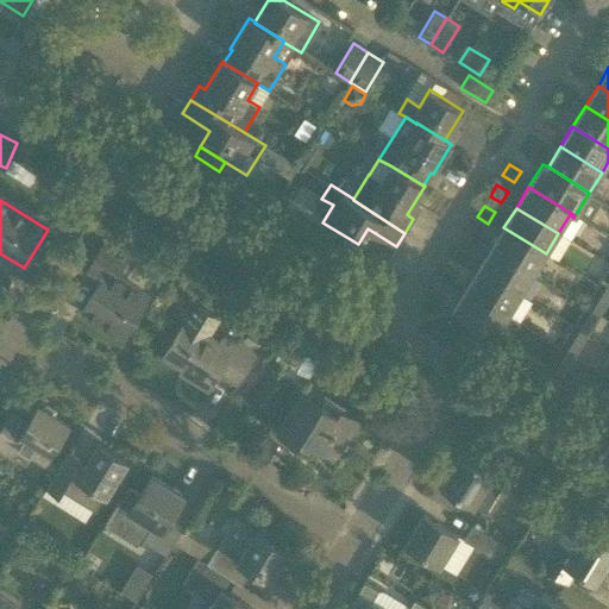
[(471,226),(464,237),(476,244),(482,233),(471,226)]
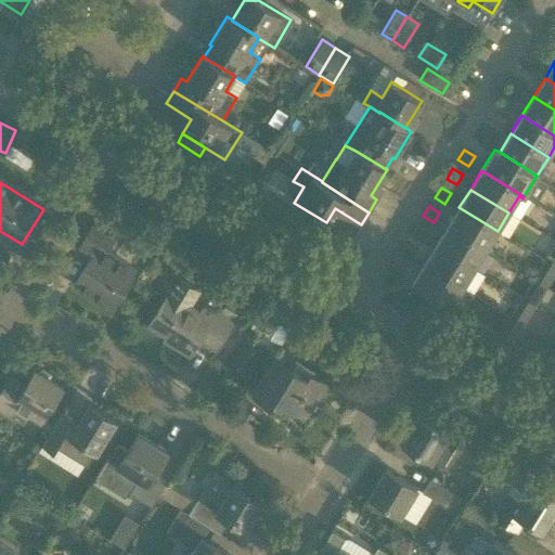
[(448,226),(486,249),(498,231),(459,207),(448,226)]
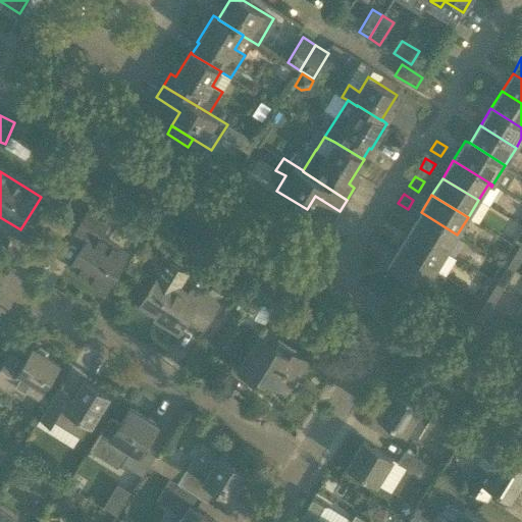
[(393,211),(386,221),(397,226),(403,217),(393,211)]
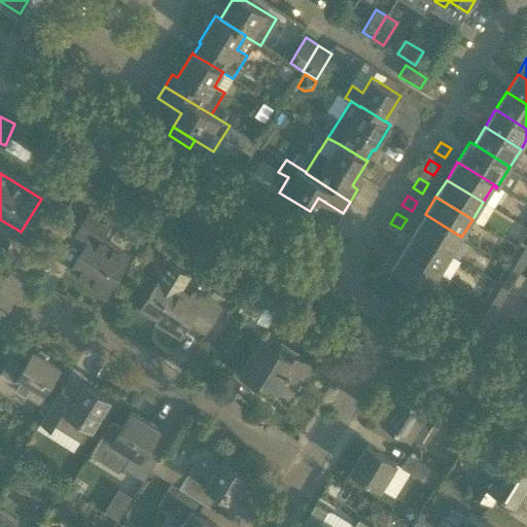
[(414,233),(450,255),(461,237),(425,214),(414,233)]
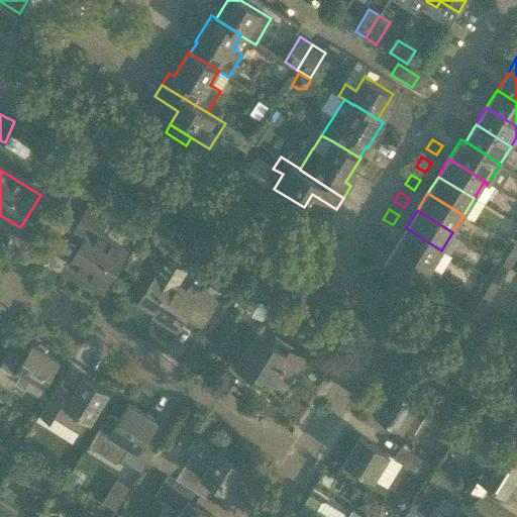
[(104,286),(103,287),(104,288),(126,253),(98,235),(106,224),(87,212),(71,236),(82,243),(68,265),(69,266),(70,265),(104,286)]
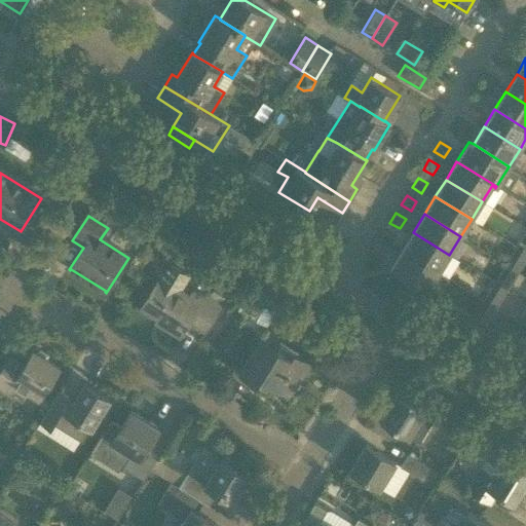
[(385,231),(379,240),(388,247),(395,236),(385,231)]
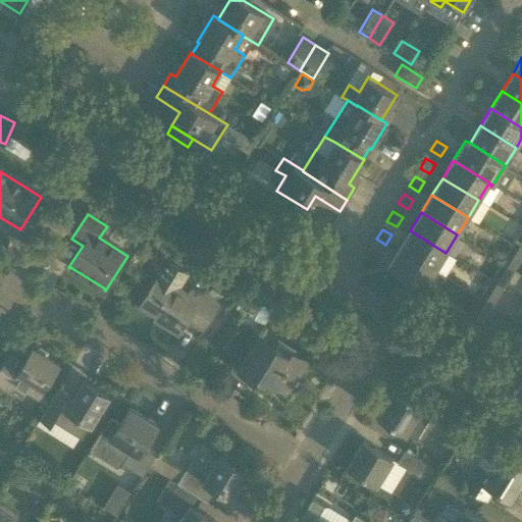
[(399,248),(435,270),(446,253),(410,230),(399,248)]
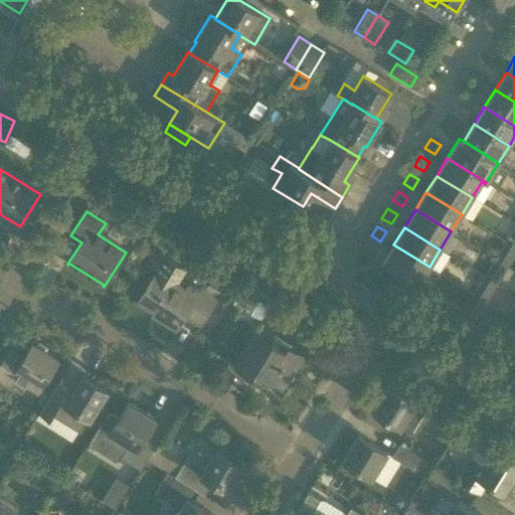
[(366,243),(360,252),(370,259),(375,249),(366,243)]
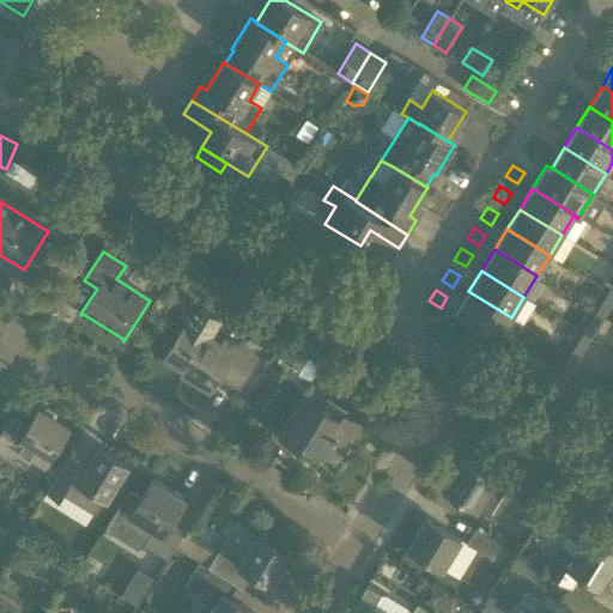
[(468,291),(455,313),(498,339),(511,317),(468,291)]
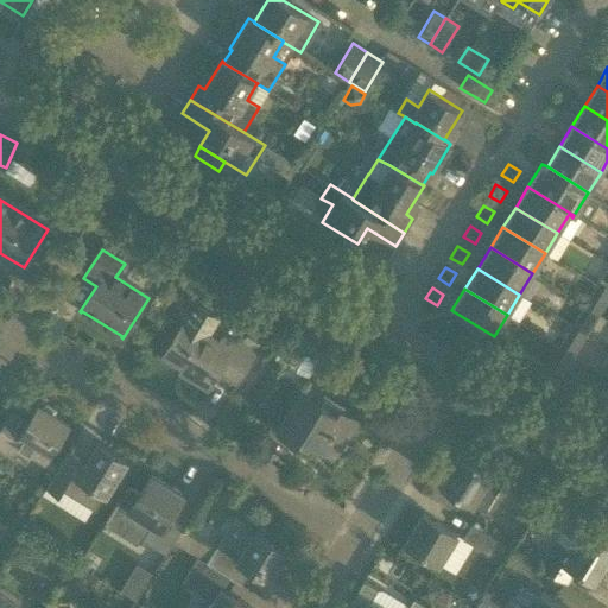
[(591,309),(599,314),(607,298),(607,292),(603,290),(591,309)]
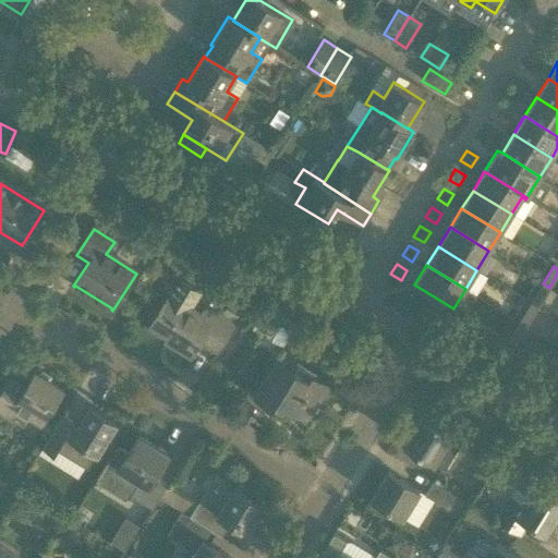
[(179,279),(170,294),(169,293),(148,327),(172,341),(170,346),(190,358),(201,341),(216,351),(238,316),(226,308),(221,315),(216,313),(213,319),(191,306),(199,292),(179,279)]
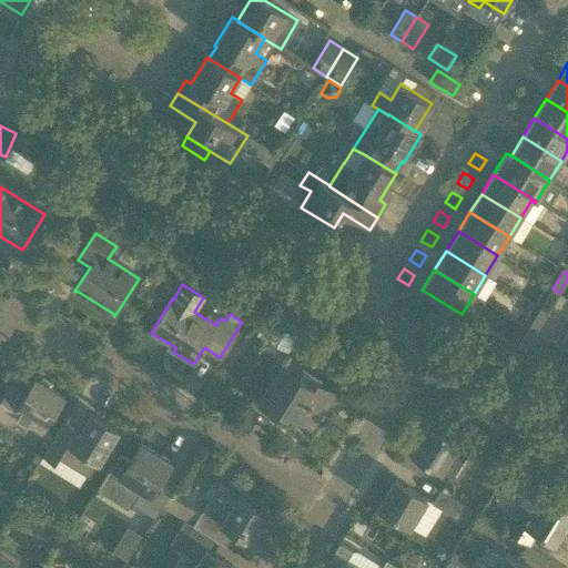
[(540,308),(548,313),(559,293),(553,288),(540,308)]
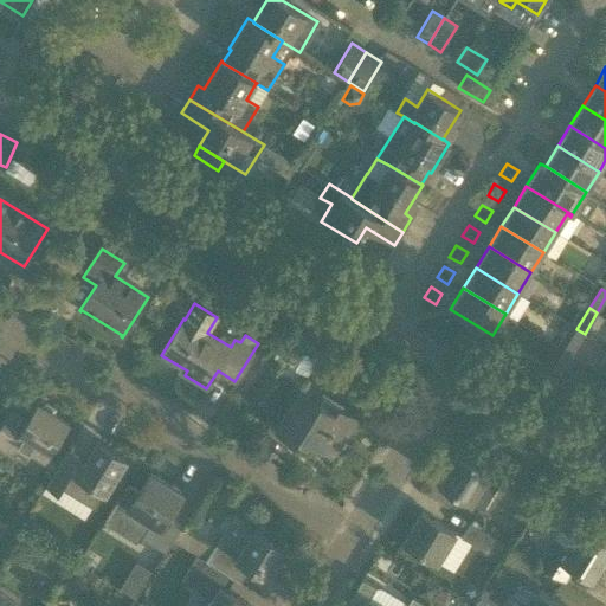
[(304,328),(291,349),(315,365),(328,342),(304,328)]
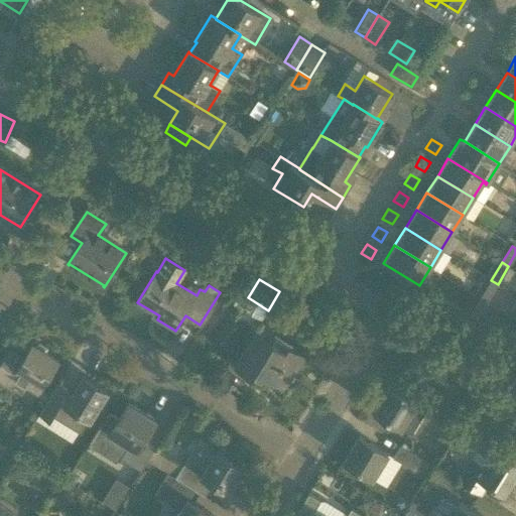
[(481,296),(487,300),(498,284),(491,280),(481,296)]
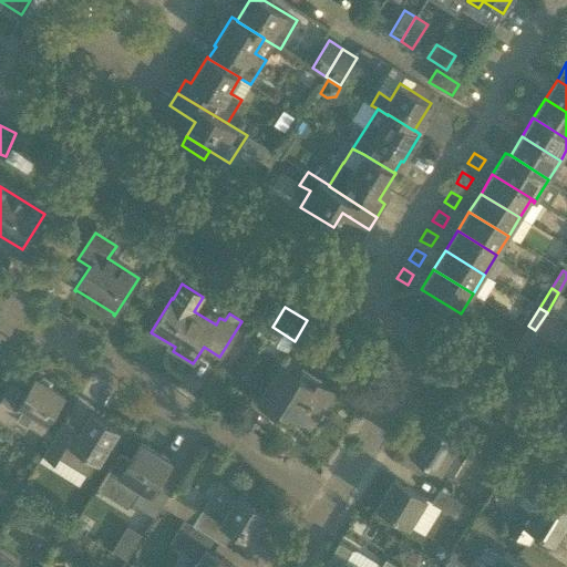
[(535,330),(528,326),(515,347),(523,351),(535,330)]
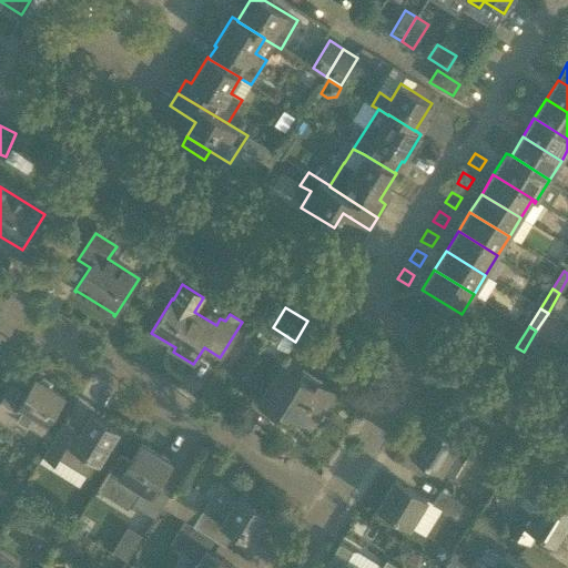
[(257,404),(276,415),(280,409),(312,428),(334,392),(317,381),(313,387),(280,366),(257,404)]
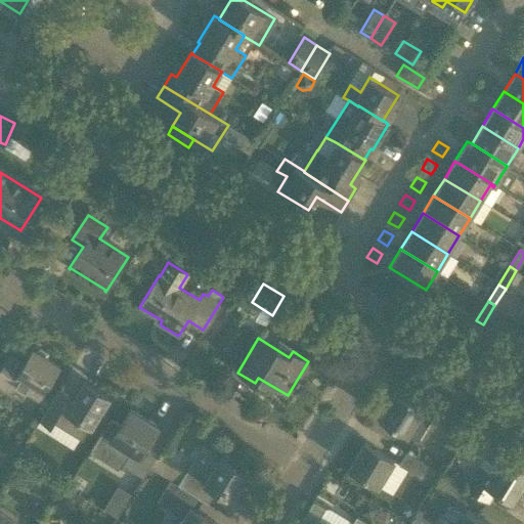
[(0,368),(0,387),(20,400),(27,391),(37,397),(58,365),(46,357),(48,353),(39,347),(34,350),(33,349),(24,363),(9,354),(0,368)]
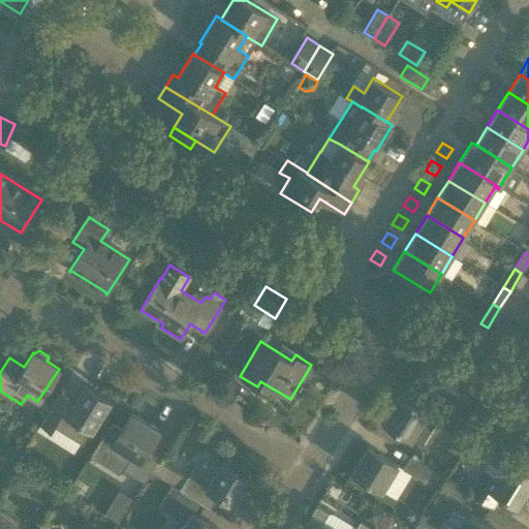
[(83,444),(110,400),(85,384),(72,403),(58,394),(38,424),(51,432),(54,427),(83,444)]
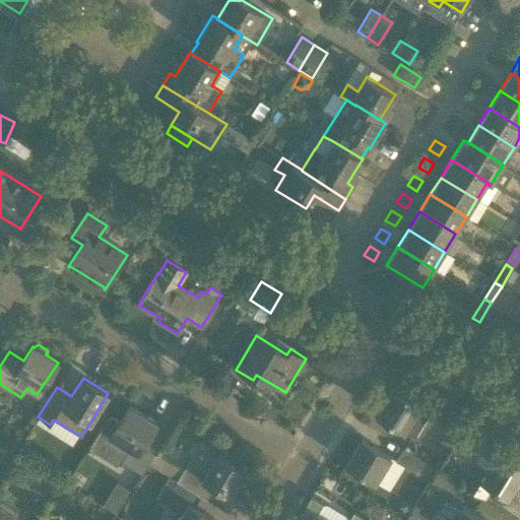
[(377,414),(413,438),(431,410),(448,420),(455,409),(417,386),(410,397),(394,387),(377,414)]
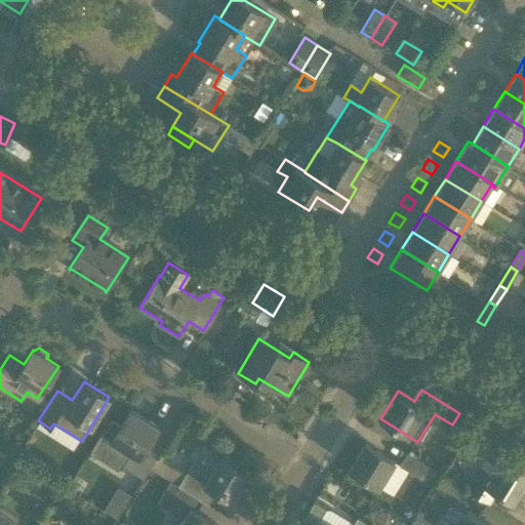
[(125,472),(127,469),(144,479),(157,455),(146,448),(158,428),(130,410),(121,425),(113,420),(111,419),(91,450),(93,451),(92,454),(118,470),(119,468),(125,472)]
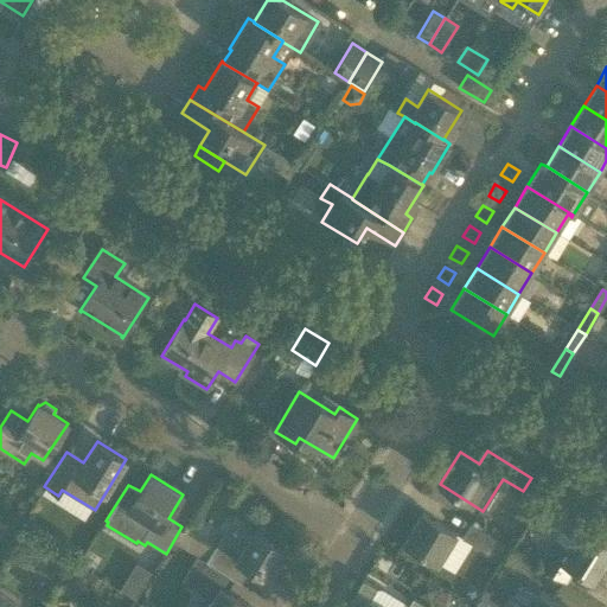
[(455,534),(422,512),(404,542),(438,562),(455,534)]
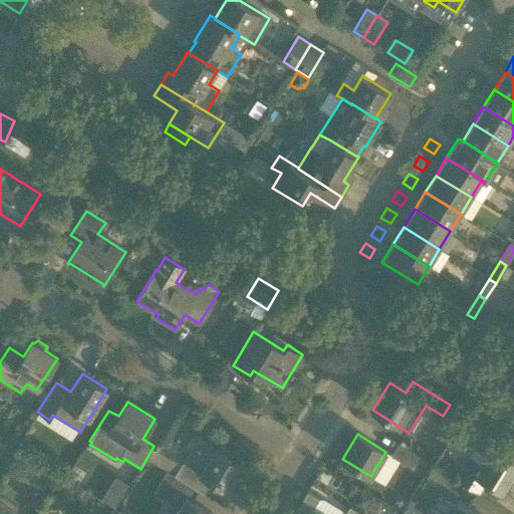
[(492,445),(485,456),(475,450),(456,479),(479,493),(486,482),(502,492),(513,471),(513,457),(508,454),(513,444),(501,436),(495,447),(492,445)]
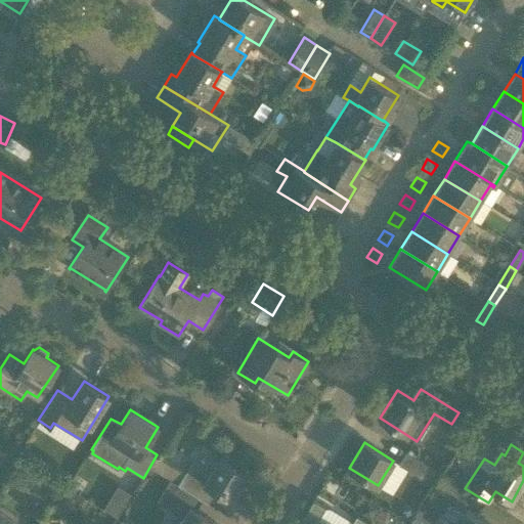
[(429,466),(406,451),(398,464),(422,478),(429,466)]
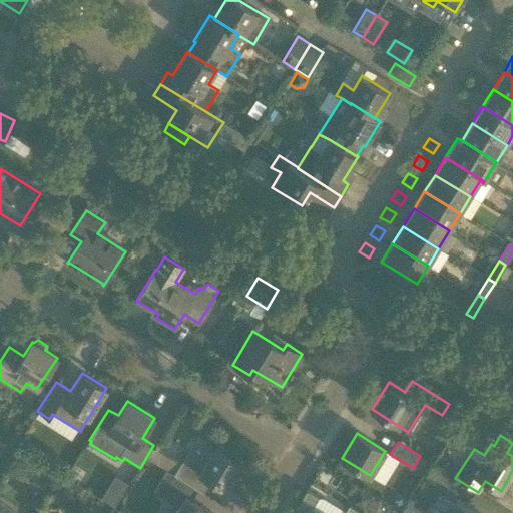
[(180,464),(174,474),(178,477),(195,487),(202,475),(225,489),(240,465),(214,449),(207,462),(189,451),(180,464)]
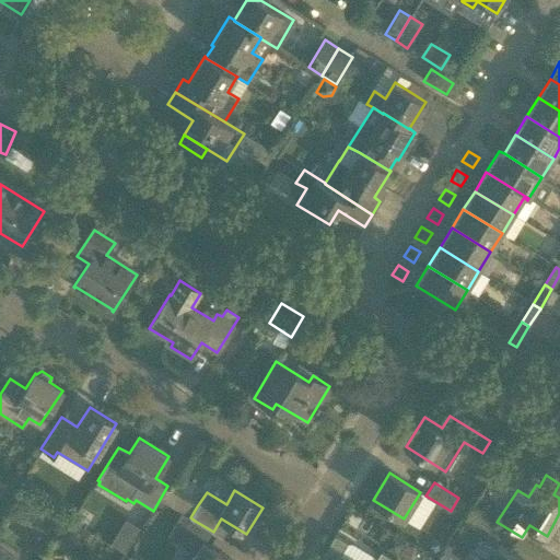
[(182,512),(190,517),(197,506),(189,501),(182,512)]
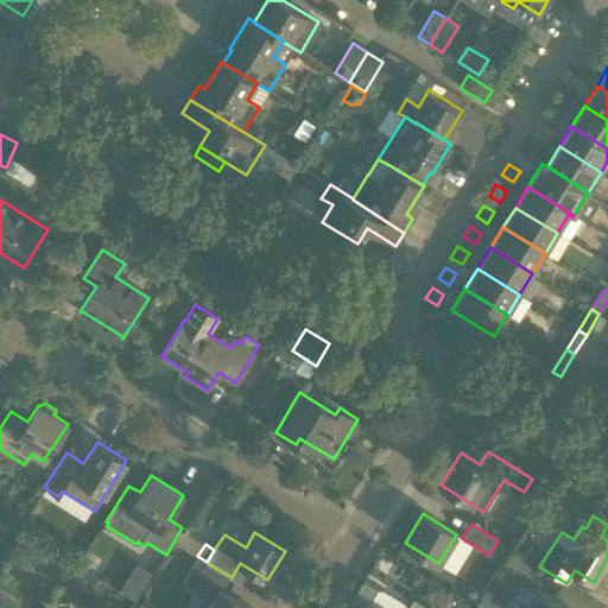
[(232,577),(211,565),(195,591),(211,601),(207,607),(249,607),(251,607),(228,593),(236,581),(230,577),(232,577)]
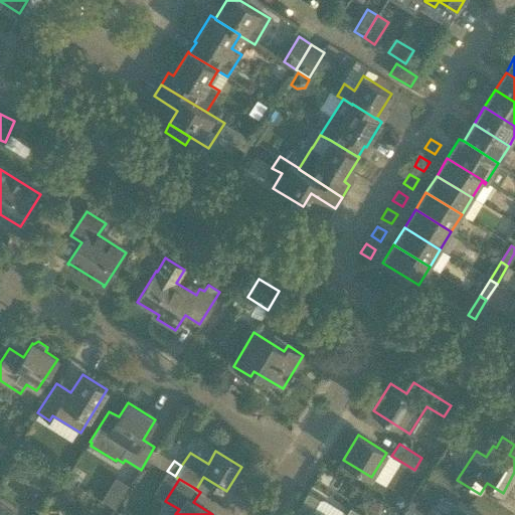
[(107,491),(102,500),(114,508),(120,499),(107,491)]
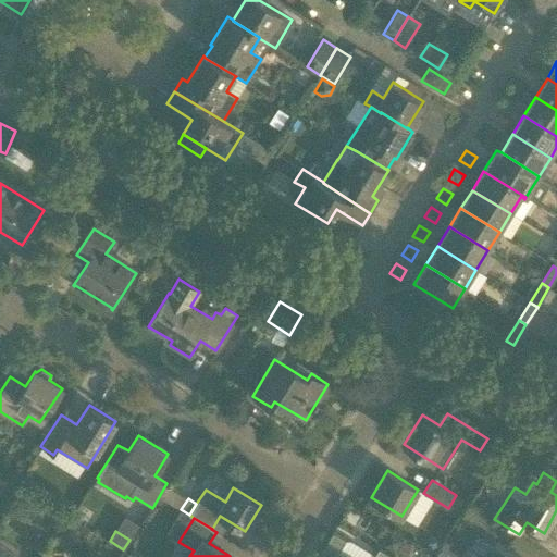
[(392,556),(379,548),(372,556),(351,556),(339,549),(346,540),(333,532),(317,556),(392,556)]
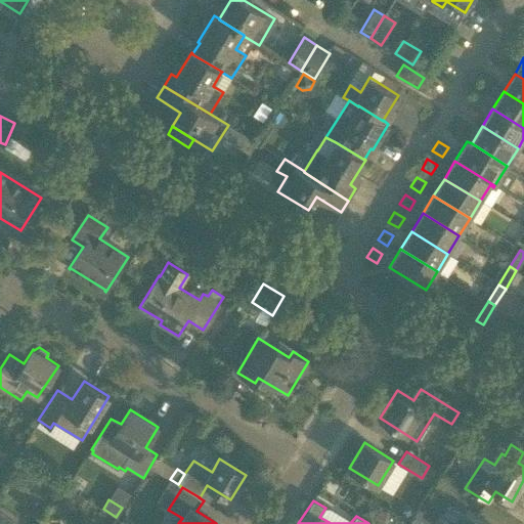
[(366,500),(359,512),(372,519),(379,509),(366,500)]
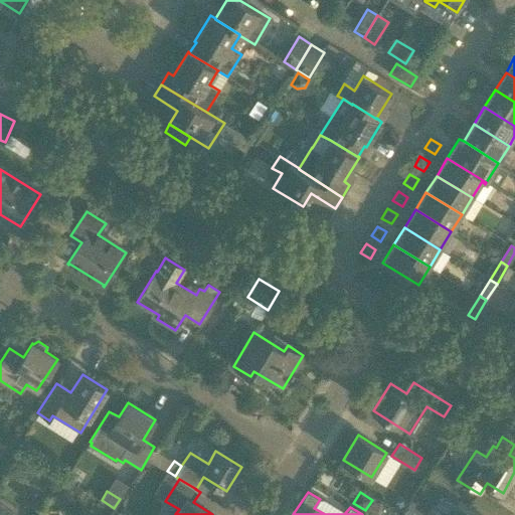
[(478,514),(458,503),(451,514),(434,504),(426,514),(425,514),(408,504),(401,514),(478,514)]
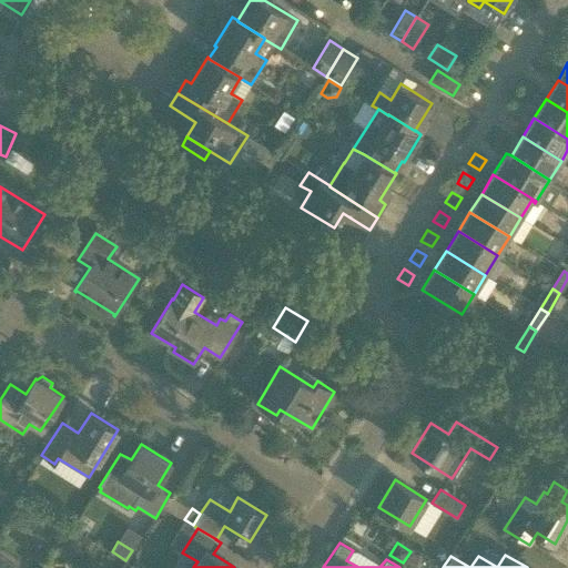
[(0,567),(12,567),(14,565),(0,556),(0,567)]
